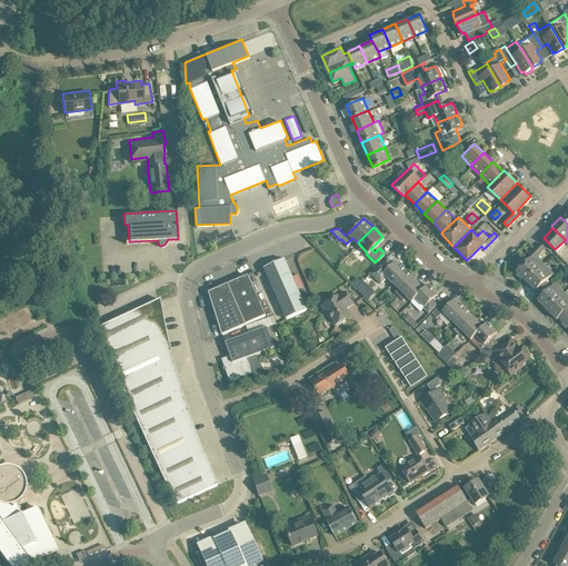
[(540,241),(534,248),(538,252),(545,246),(540,241)]
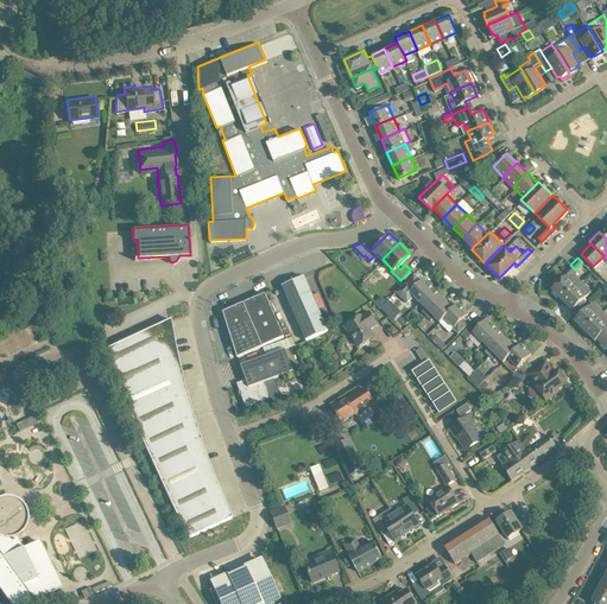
[(568,272),(551,287),(558,294),(576,277),(573,272),(575,269),(570,265),(566,269),(568,272)]
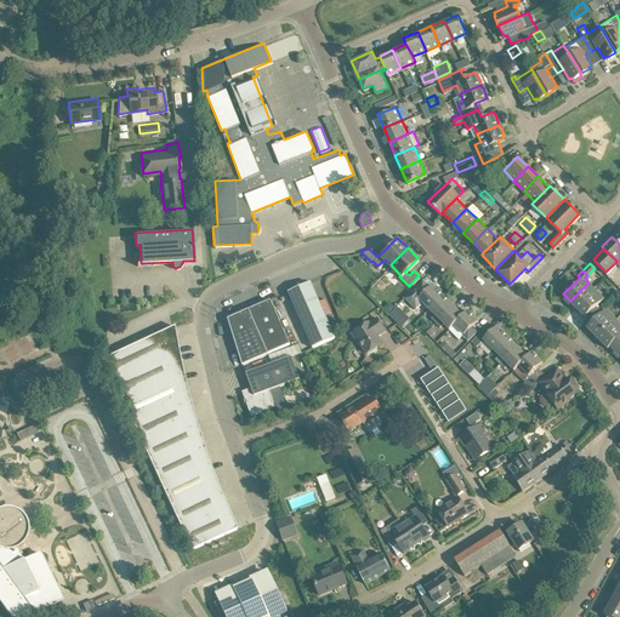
[(288,290),(312,346),(334,336),(310,280),(288,290)]
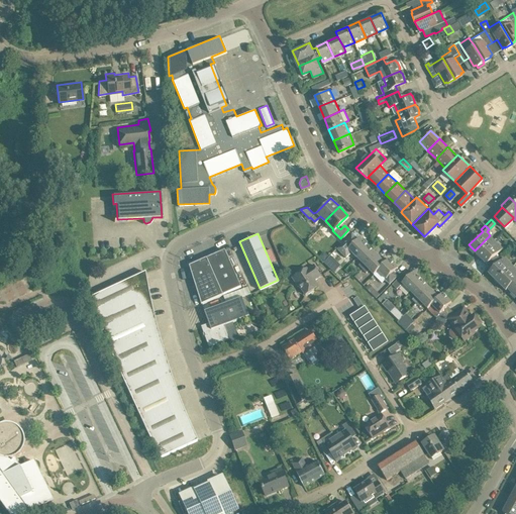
[(349,233),(336,246),(345,255),(350,250),(356,255),(368,244),(358,235),(355,239),(349,233)]
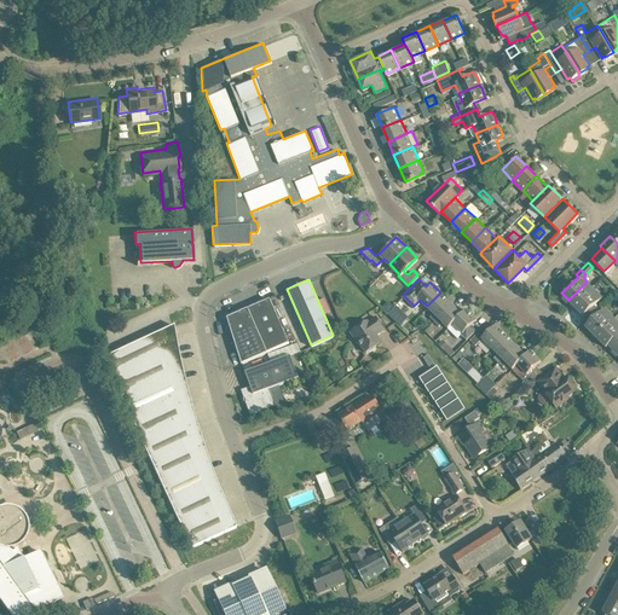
[(569,300),(575,307),(594,288),(587,282),(569,300)]
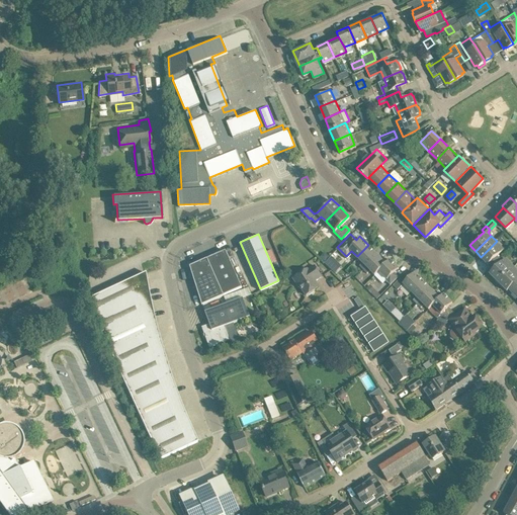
[(481,257),(487,262),(502,247),(497,241),(481,257)]
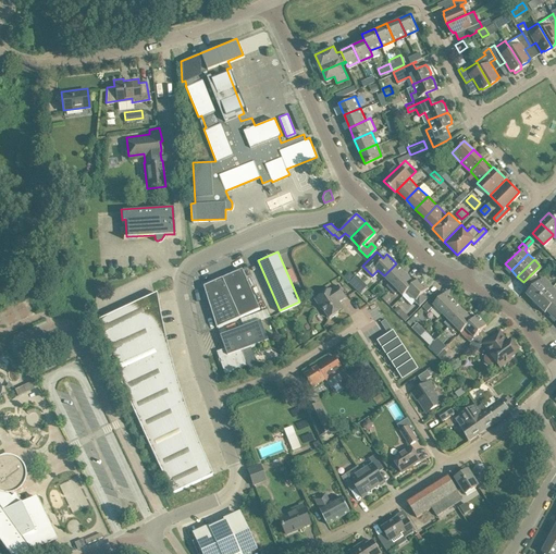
[(385,284),(390,287),(405,272),(396,263),(384,275),(388,281),(385,284)]
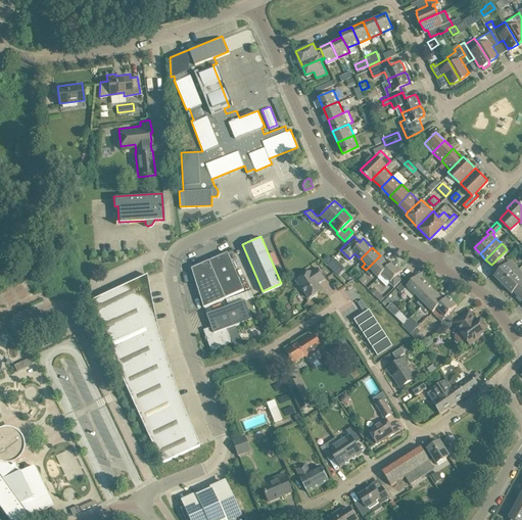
[(491,265),(496,271),(506,262),(501,256),(508,249),(507,249),(491,265)]
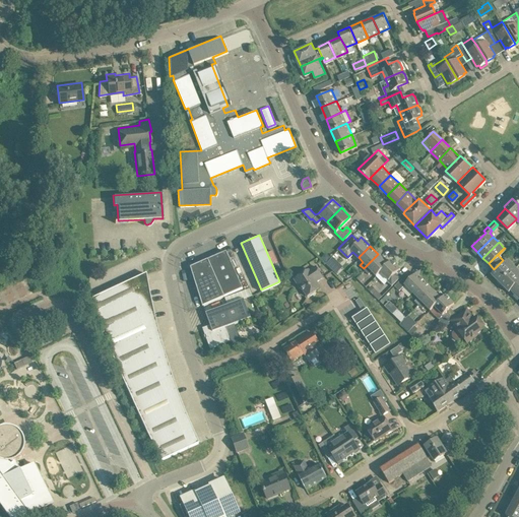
[(207,257),(223,295),(242,286),(225,249),(207,257)]
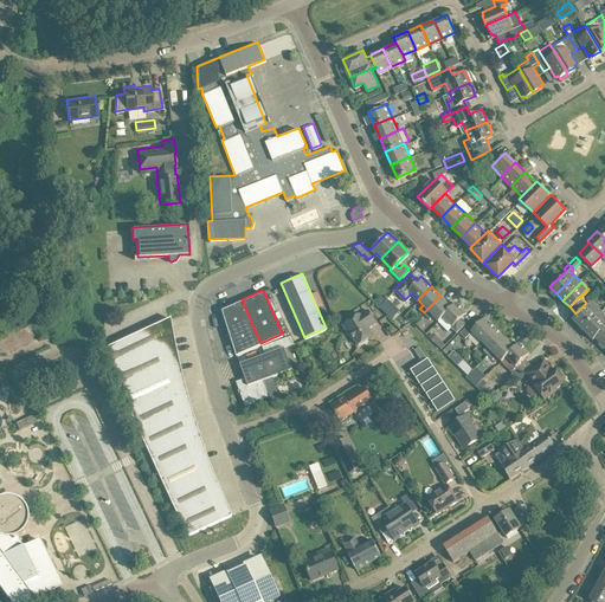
[(379,292),(373,298),(379,303),(385,297),(379,292)]
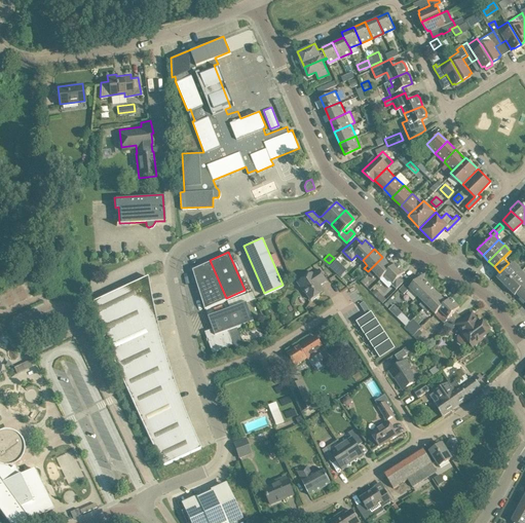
[(375,272),(380,277),(396,261),(395,261),(391,265),(382,257),(368,271),(372,275),(375,272)]
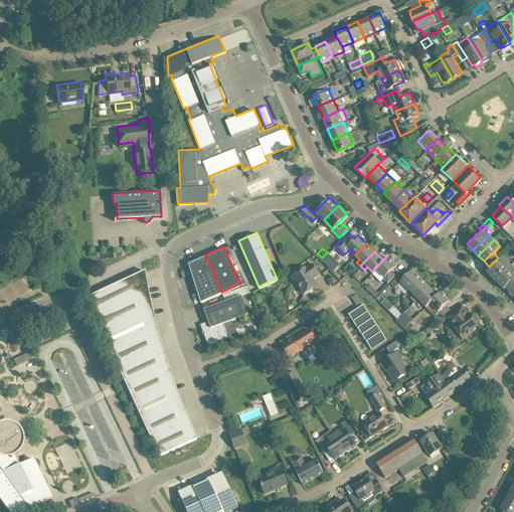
[(221,292),(205,254),(188,263),(200,301),(221,292)]
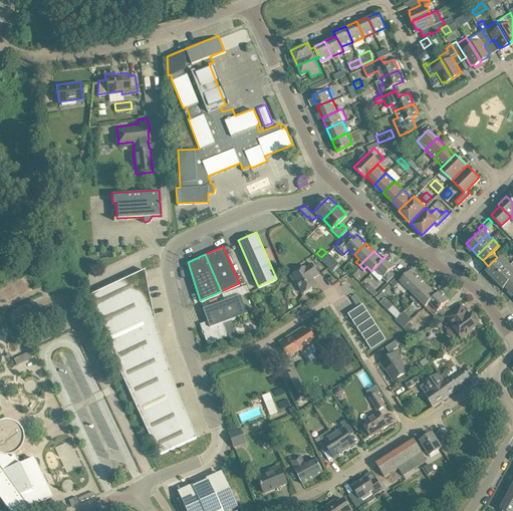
[(485,269),(491,275),(506,260),(500,254),(497,257),(488,266),(485,269)]
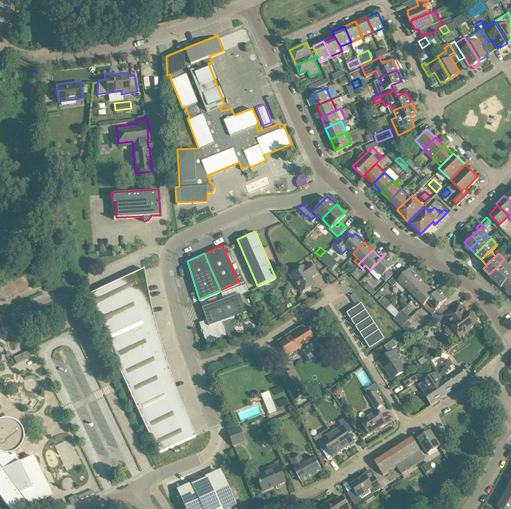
[(385,254),(370,270),(374,266),(382,274),(380,275),(385,280),(393,271),(389,267),(393,263),(385,254)]
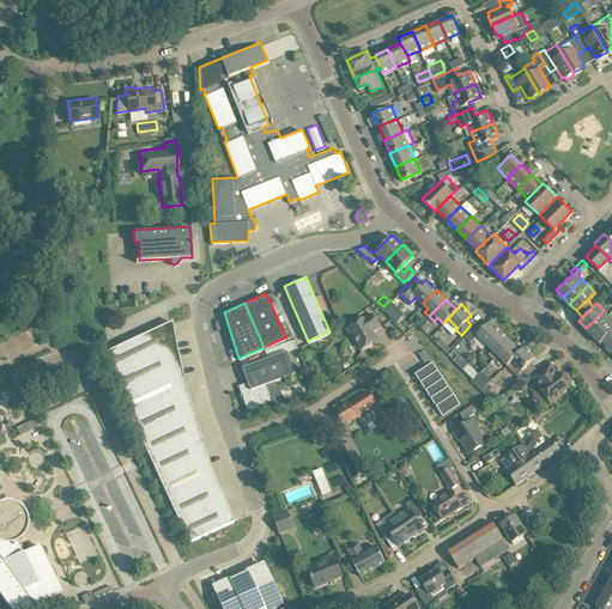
[(586,328),(593,335),(611,316),(604,310),(586,328)]
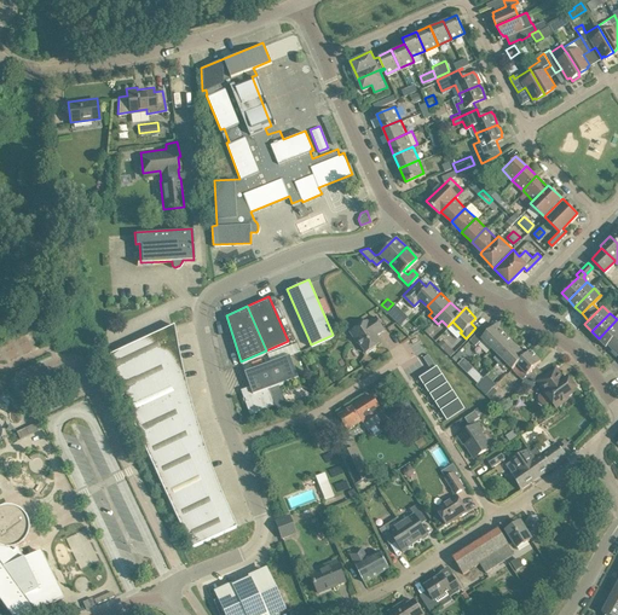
[(350,330),(357,341),(358,340),(365,350),(380,341),(375,334),(383,328),(375,314),(367,320),(367,319),(350,330)]
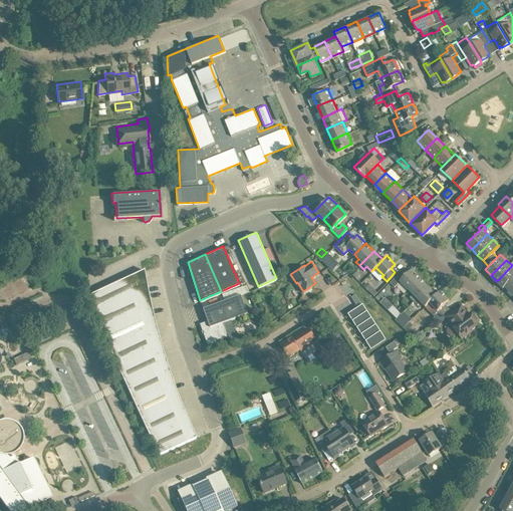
[(502,287),(504,285),(512,276),(512,266),(512,265),(497,281),(502,287)]
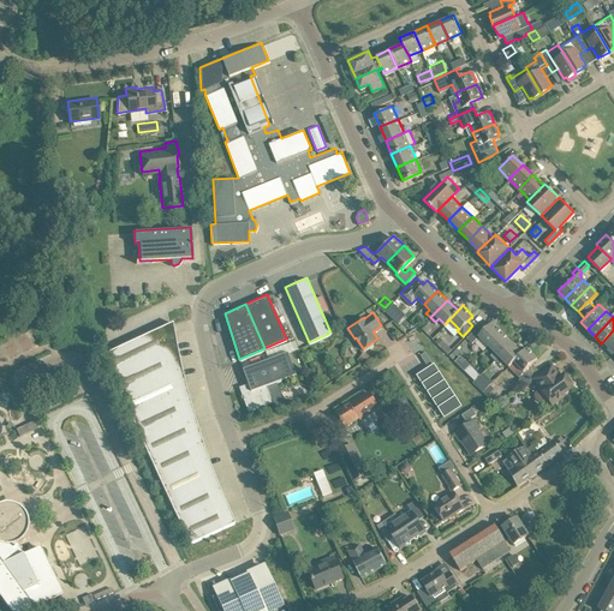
[(101,353),(189,543),(233,521),(220,490),(208,461),(201,438),(192,413),(186,391),(183,377),(179,358),(176,343),(172,321),(101,353)]
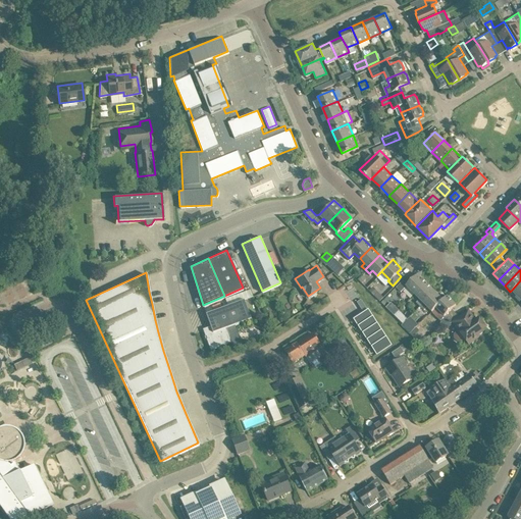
[(406,284),(414,293),(425,281),(417,272),(412,277),(408,273),(395,286),(400,290),(406,284)]
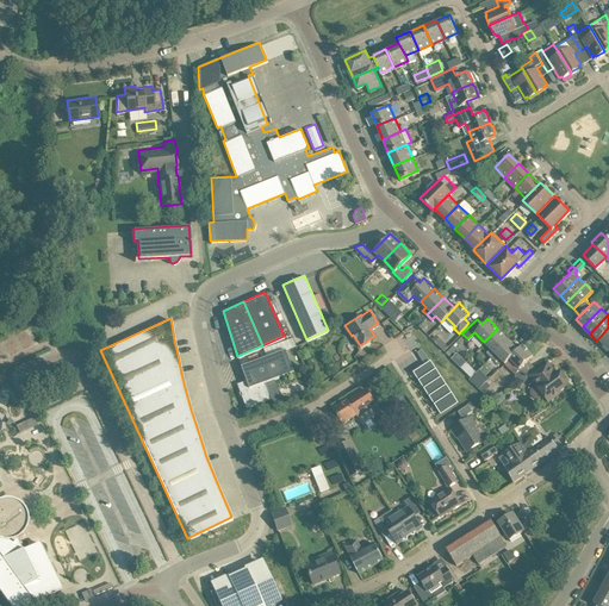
[(608,328),(598,338),(606,347),(608,342),(608,328)]
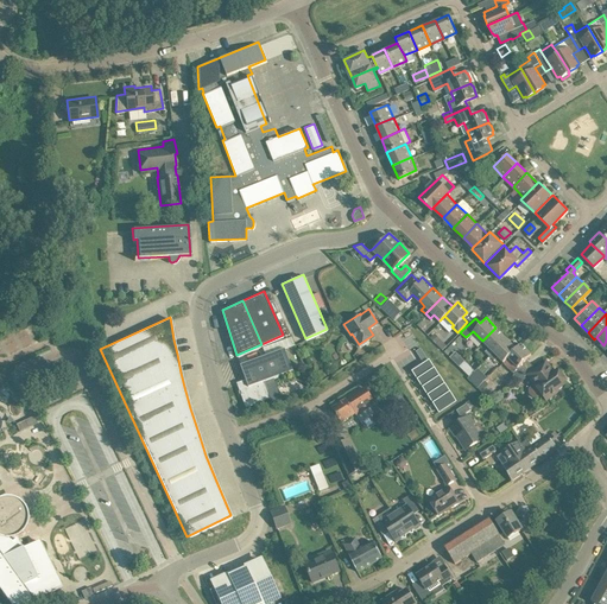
[(485,349),(488,354),(506,337),(495,328),(482,341),(488,345),(485,349)]
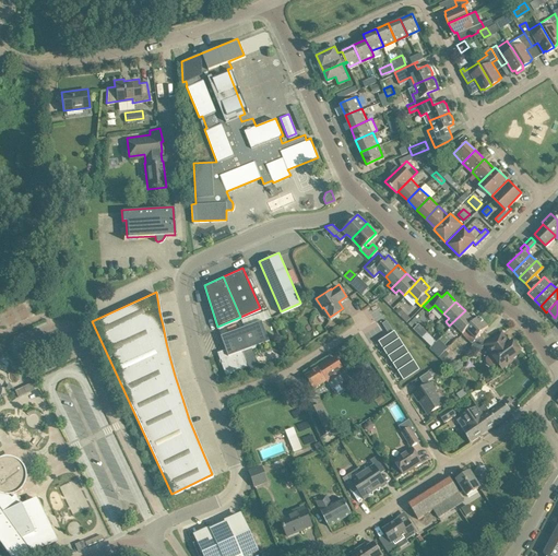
[(404,310),(399,305),(394,309),(400,314),(404,310)]
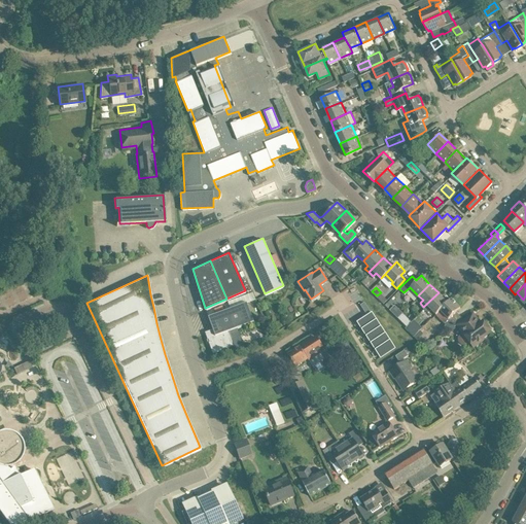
[(430,308),(435,313),(451,297),(447,301),(439,292),(423,307),(427,311),(430,308)]
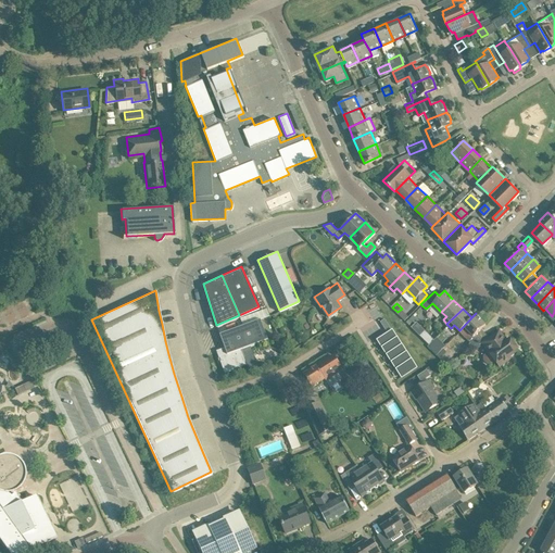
[(476,313),(459,330),(469,340),(466,343),(469,346),(478,340),(487,334),(480,327),(484,323),(476,313)]
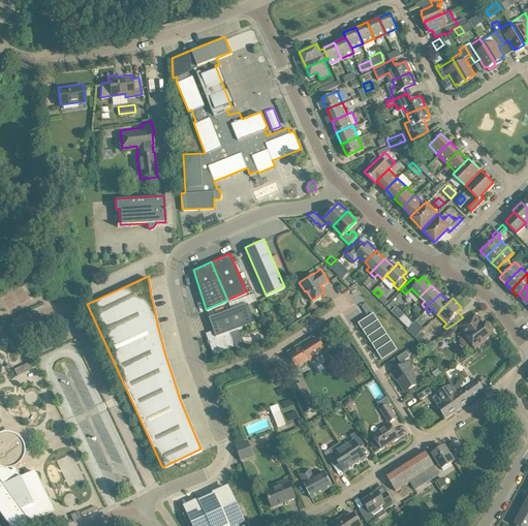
[(365,301),(361,304),(368,315),(372,312),(365,301)]
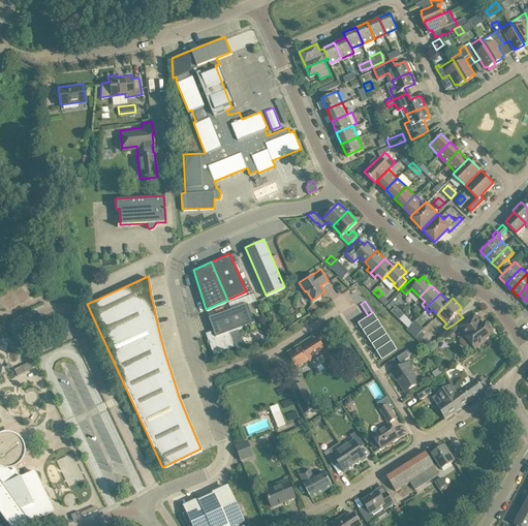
[(210,341),(209,342),(213,352),(235,344),(237,349),(244,346),(238,328),(254,321),(247,302),(209,316),(213,329),(206,332),(208,338),(209,338),(210,341)]
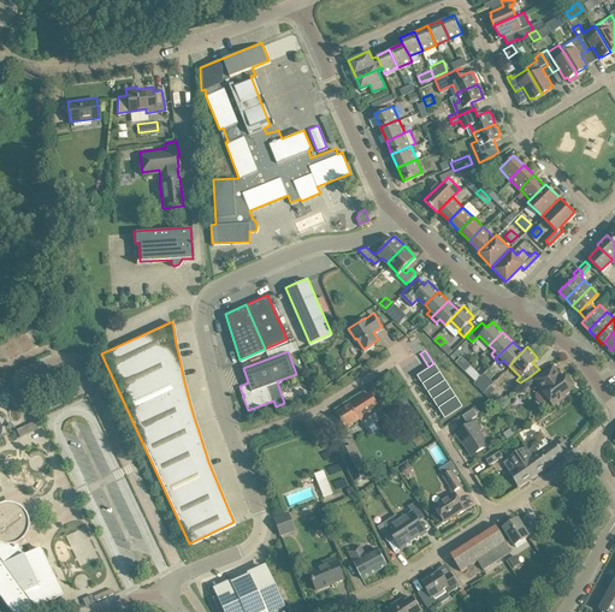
[(429,367),(418,374),(423,382),(439,372),(433,363),(429,367)]
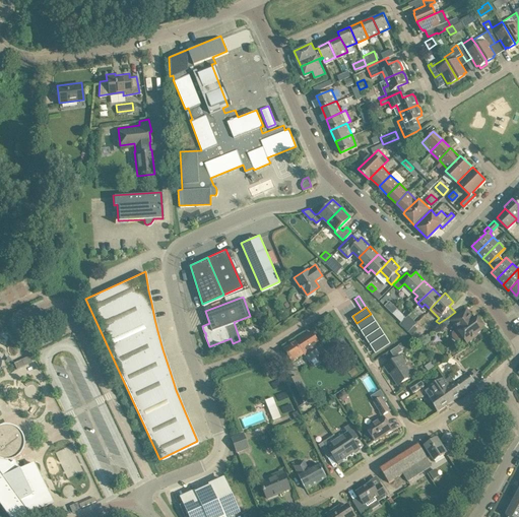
[(405,316),(397,307),(392,312),(400,320),(405,316)]
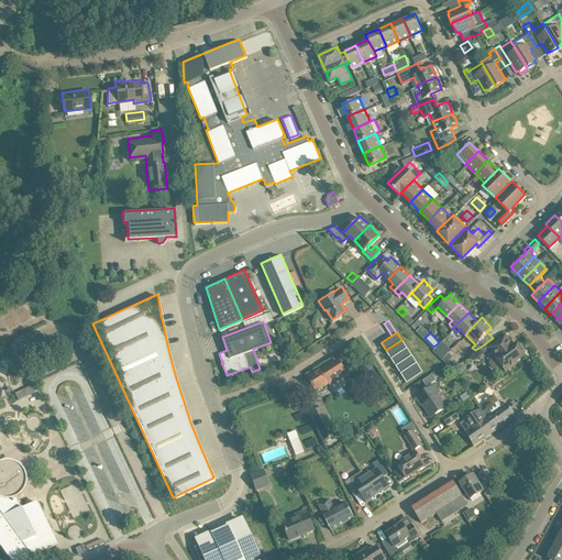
[(505,332),(487,344),(494,353),(492,354),(491,355),(489,357),(488,359),(488,361),(488,362),(489,363),(489,365),(491,365),(492,366),(493,366),(494,366),(496,366),(499,365),(500,364),(505,370),(517,361),(516,359),(525,353),(516,341),(510,344),(508,341),(509,340),(505,332)]
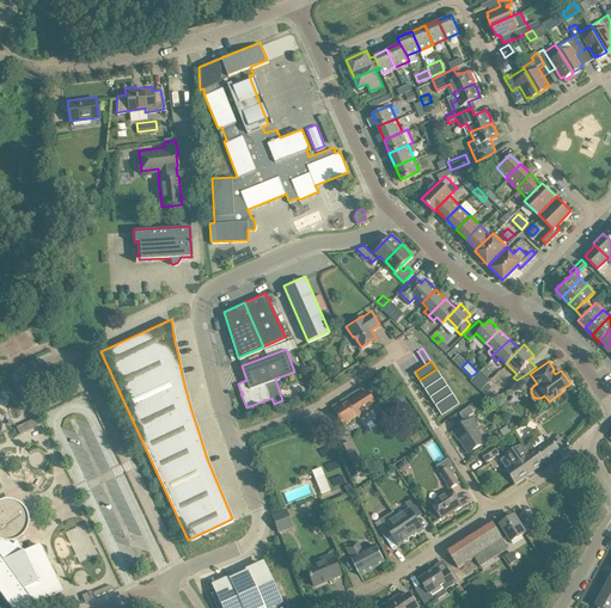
[(490,378),(481,368),(477,372),(471,376),(470,379),(480,388),(484,384),(487,381),(490,378)]
